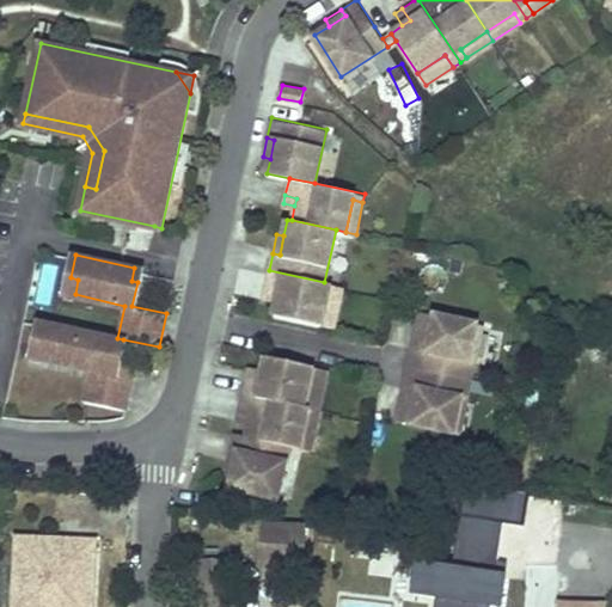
[(322,324),(329,290),(342,294),(344,287),(324,282),(269,270),(264,288),(280,290),(277,301),(275,313),(322,324)]
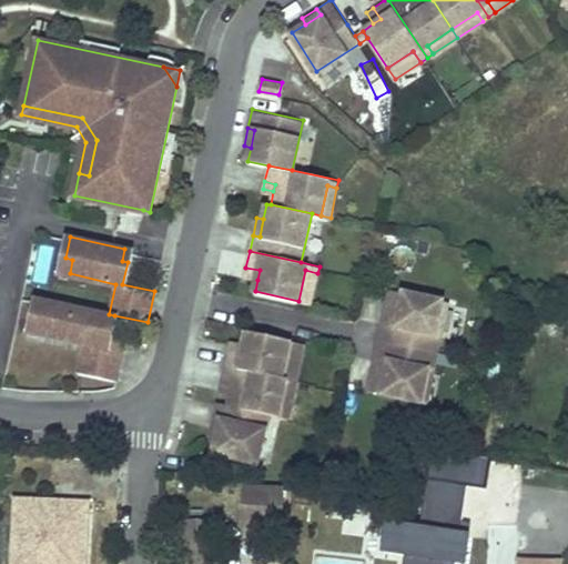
[(70,273),(72,260),(66,258),(62,272),(70,273)]
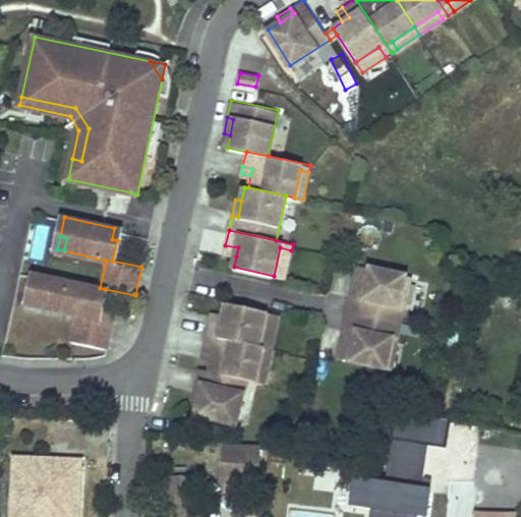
[(236,256),(238,247),(225,245),(224,253),(236,256)]
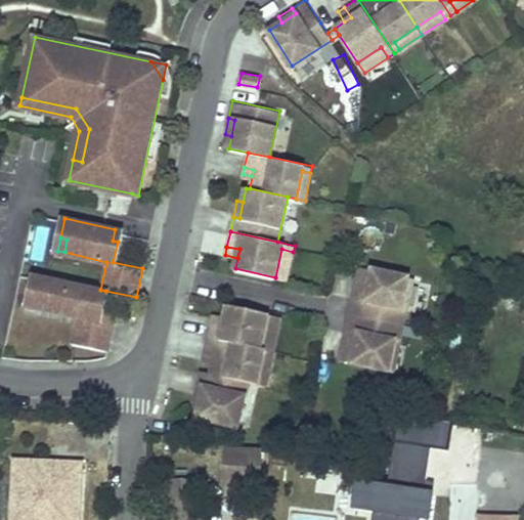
[(287,279),(293,252),(281,249),(275,277),(287,279)]
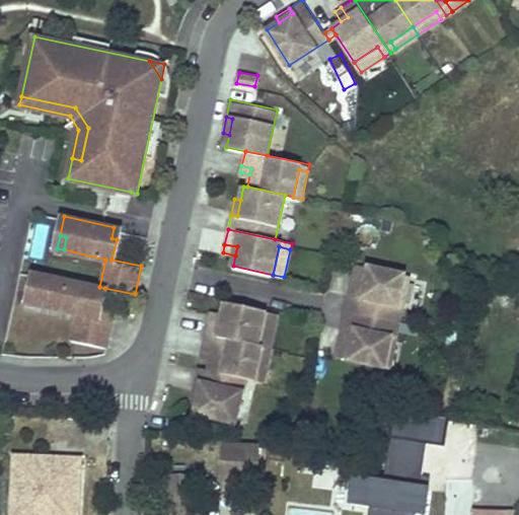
[(355,293),(362,265),(355,263),(349,292),(355,293)]
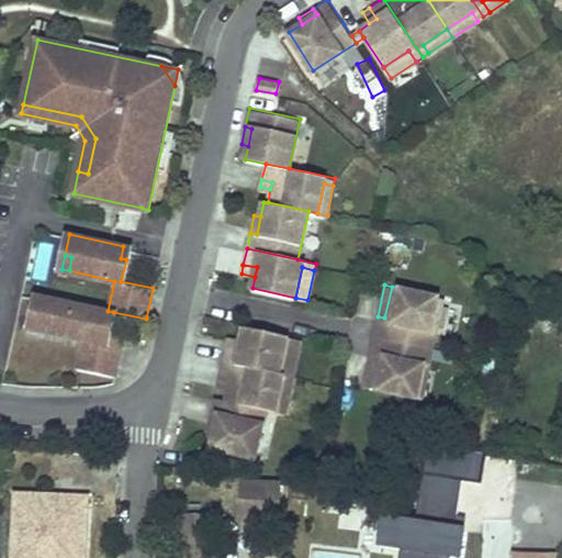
[(429,326),(435,296),(392,287),(384,317),(378,316),(374,335),(431,347),(436,328),(429,326)]
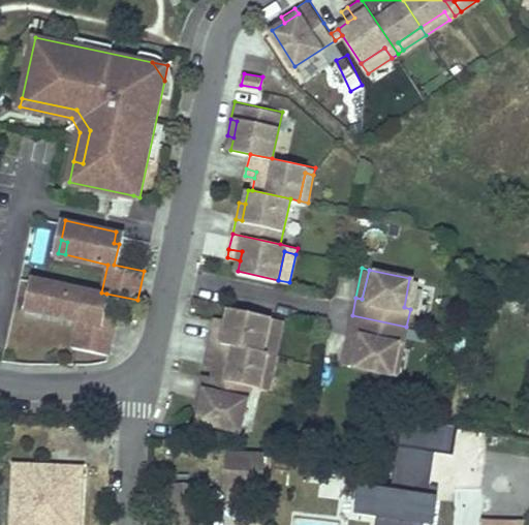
[(102,313),(106,294),(101,292),(35,278),(33,291),(39,292),(36,309),(79,318),(72,345),(109,352),(115,323),(100,320),(102,313)]
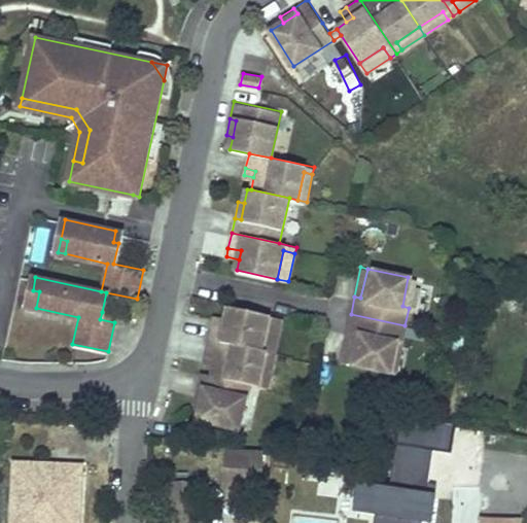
[(409,308),(415,278),(408,277),(402,306),(409,308)]
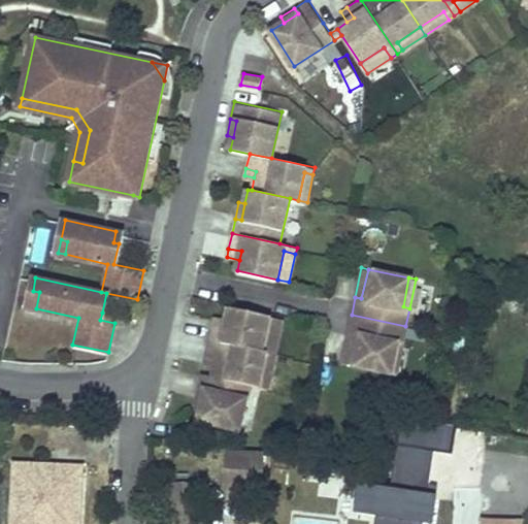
[(36,308),(39,292),(33,291),(29,306),(36,308)]
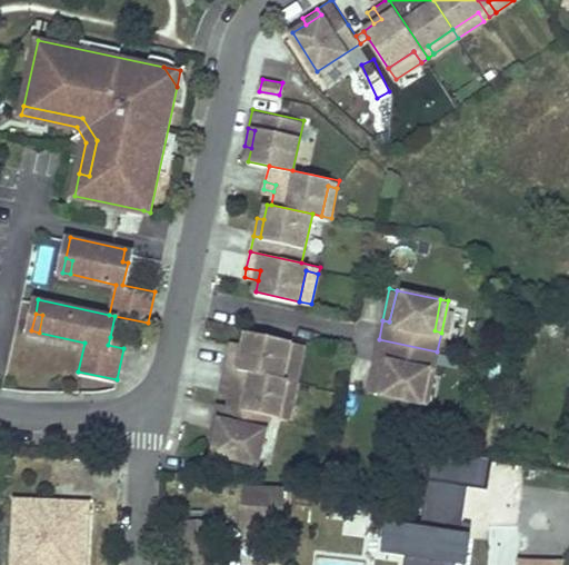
[(283,370),(291,339),(247,330),(245,343),(242,352),(229,349),(226,365),(296,380),(297,373),(283,370)]
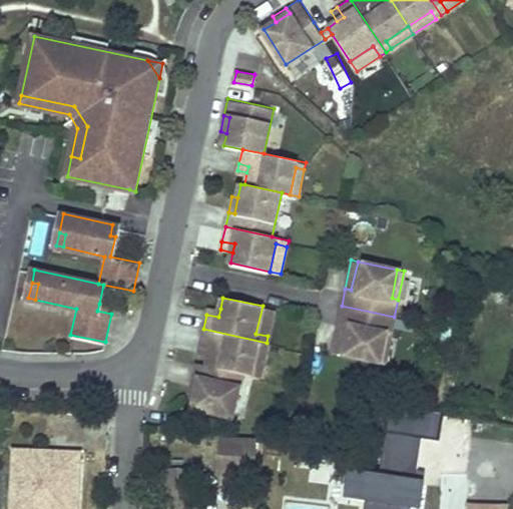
[(111,314),(112,307),(99,304),(97,311),(111,314)]
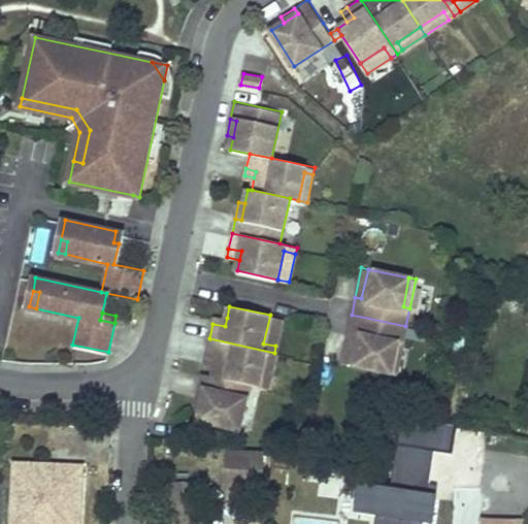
[(225,326),(227,318),(215,315),(212,324),(225,326)]
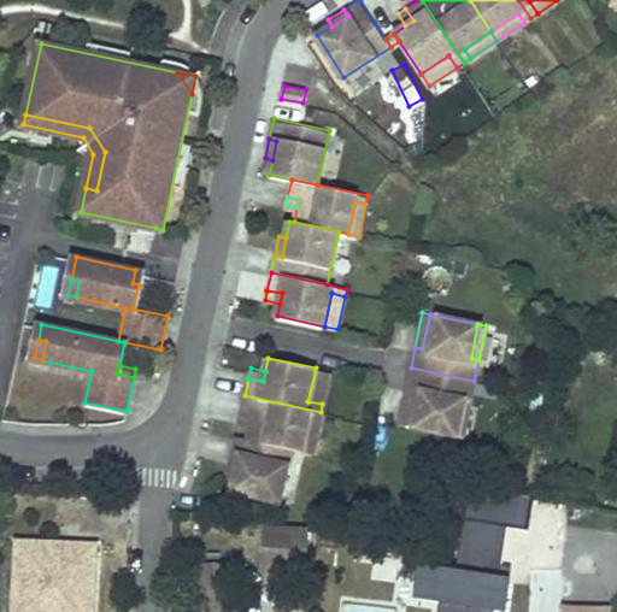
[(322,404),(329,371),(316,368),(307,401),(322,404)]
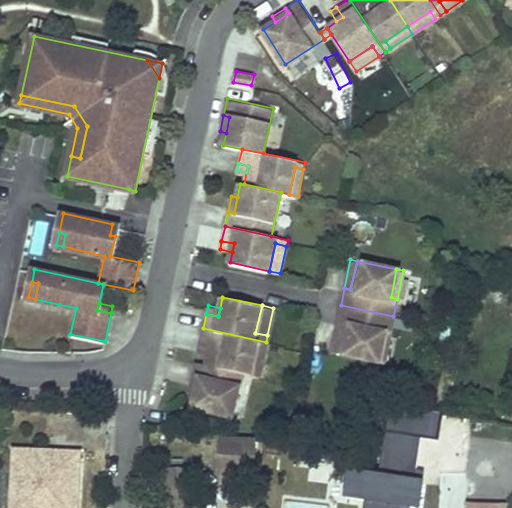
[(390,332),(393,316),(341,305),(337,321),(343,322),(337,351),(378,360),(383,331),(390,332)]
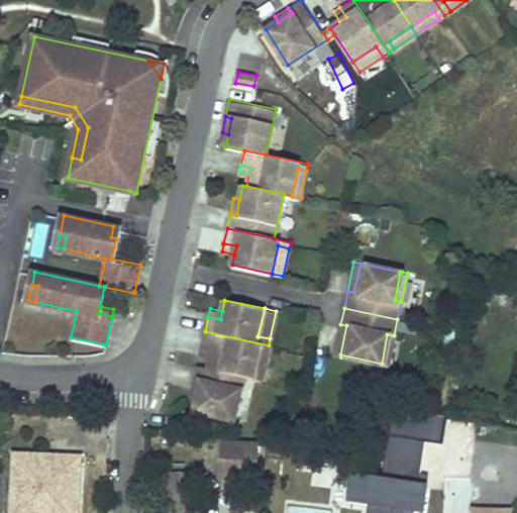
[(340,354),(346,325),(340,324),(334,353),(340,354)]
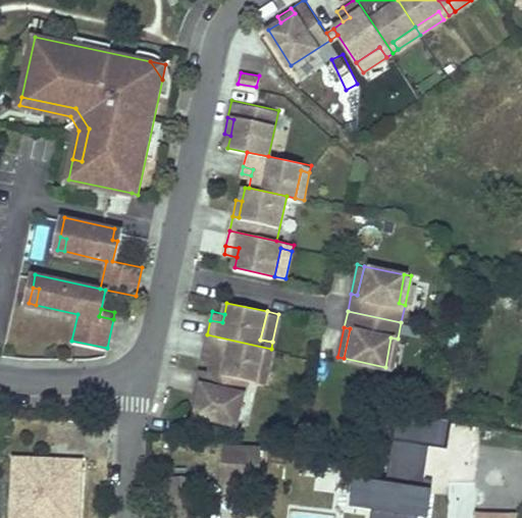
[(254,380),(260,353),(270,355),(271,349),(207,334),(203,349),(213,352),(211,359),(209,370),(247,378),(254,380)]
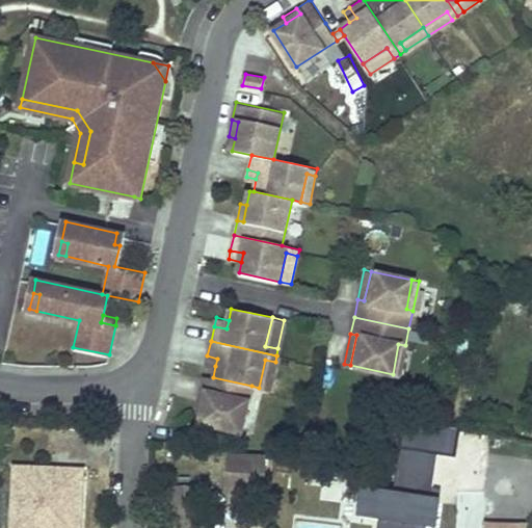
[(399,375),(405,345),(398,344),(393,374),(399,375)]
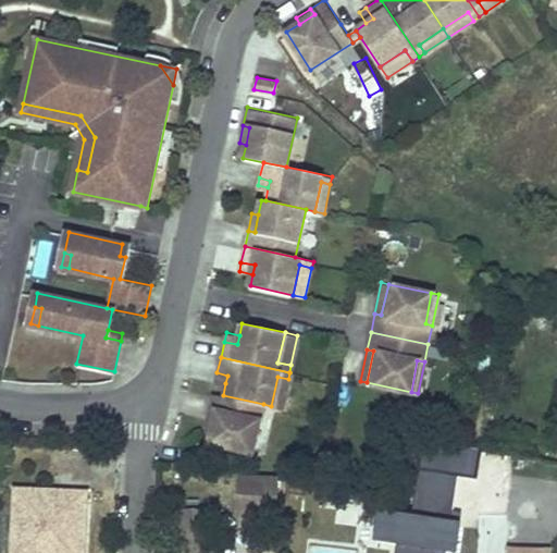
[(225,383),(227,376),(217,372),(215,381),(225,383)]
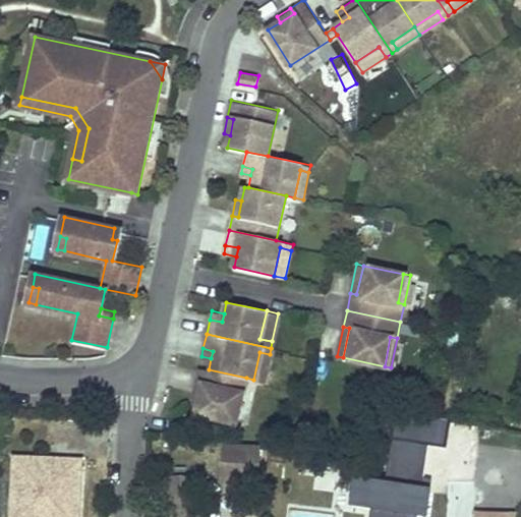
[(264,382),(270,354),(259,352),(253,380),(264,382)]
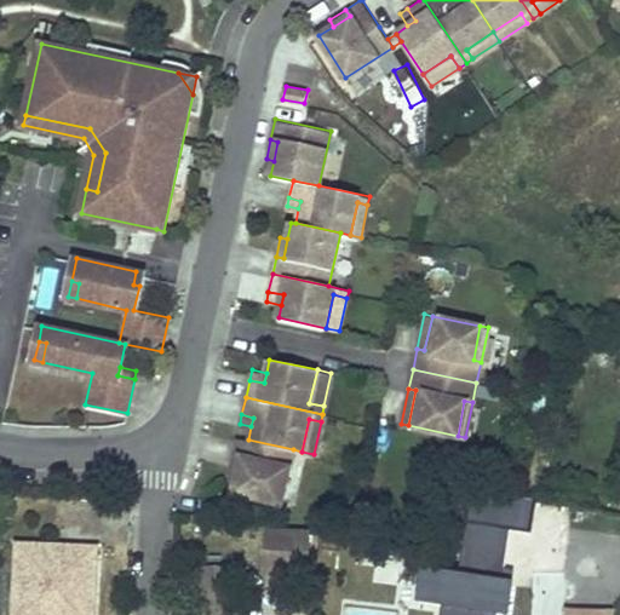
[(239,453),(230,492),(281,504),(290,465),(239,453)]
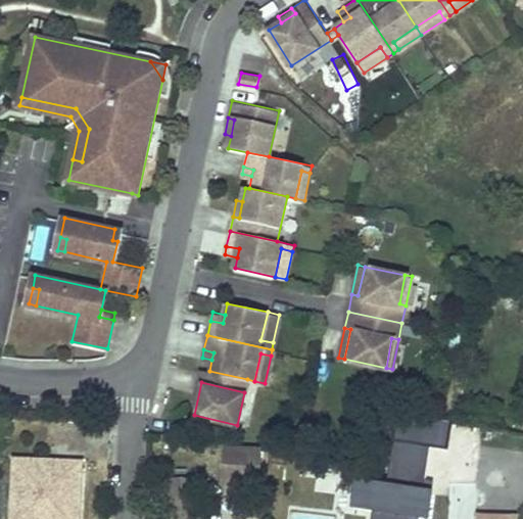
[(374,518),(416,518),(418,512),(429,514),(433,487),(422,485),(429,442),(448,445),(454,418),(398,410),(387,481),(360,477),(357,502),(377,505),(374,518)]
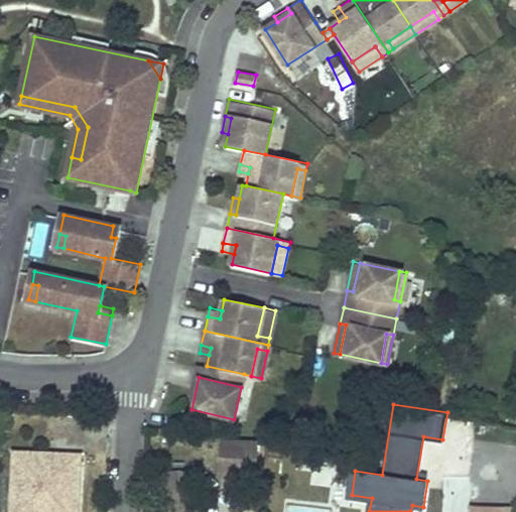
[(254,476),(256,441),(224,440),(221,474),(254,476)]
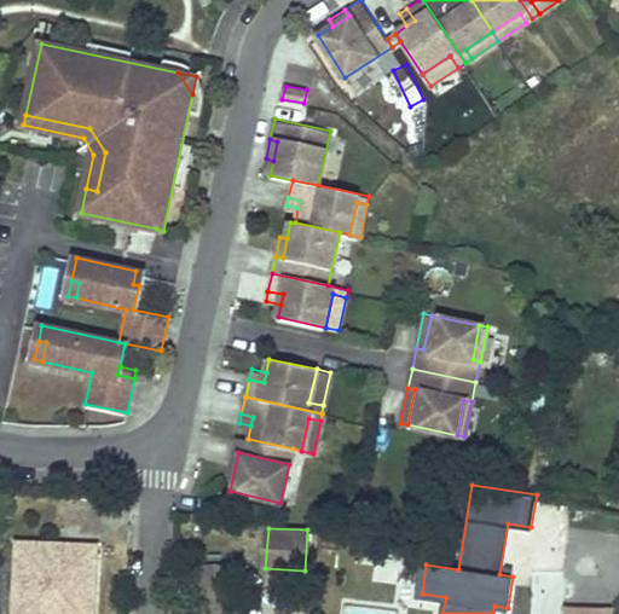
[(94,609),(97,544),(74,543),(74,546),(53,546),(53,542),(18,539),(15,613),(65,613),(67,608),(94,609)]
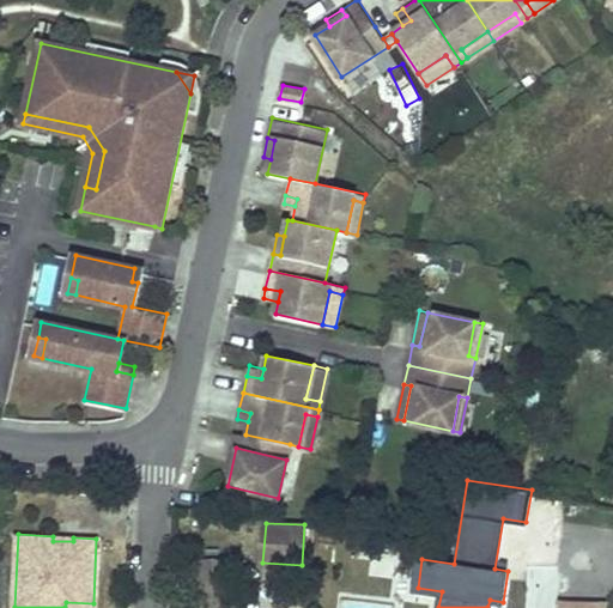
[(230,599),(231,559),(196,557),(193,607),(224,607),(225,599),(230,599)]
